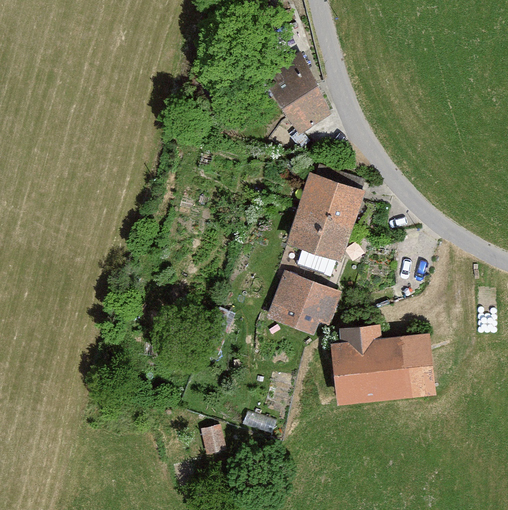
[(299,53),(265,81),(298,136),(329,113),(324,87),(299,53)]
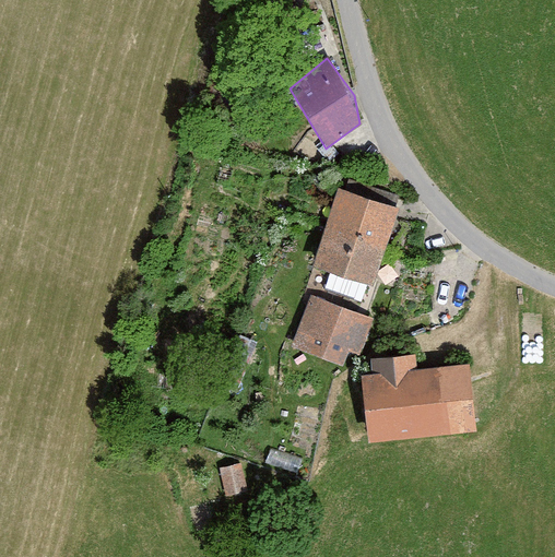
[(400,209),(339,185),(314,268),(377,287),(400,209)]
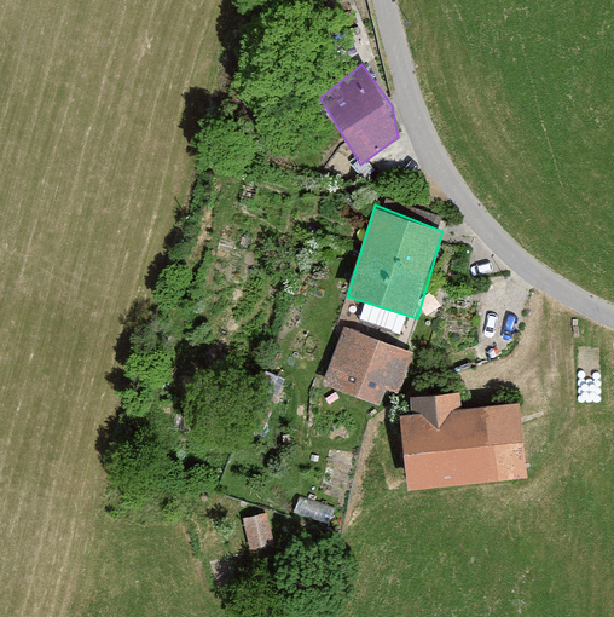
[(341,327),(320,386),(388,413),(413,353),(341,327)]
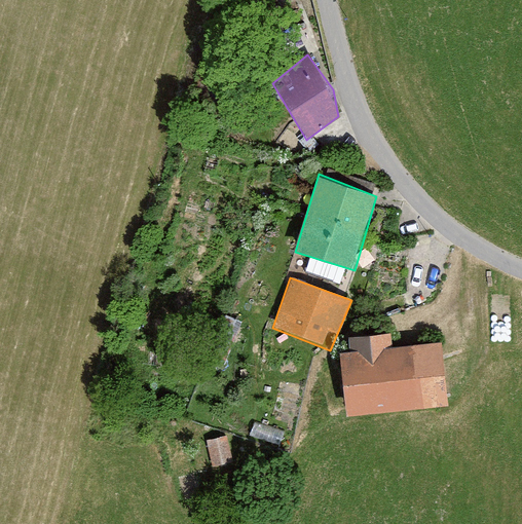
[(352,349),(346,349),(350,418),(449,409),(443,343),(394,344),(392,332),(351,334),(352,349)]
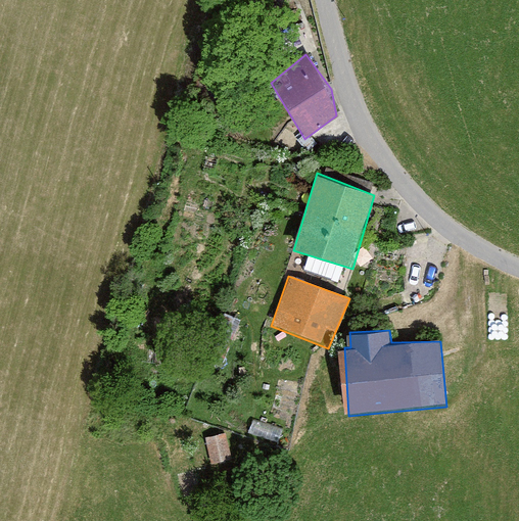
[(222,427),(202,430),(209,470),(229,460),(222,427)]
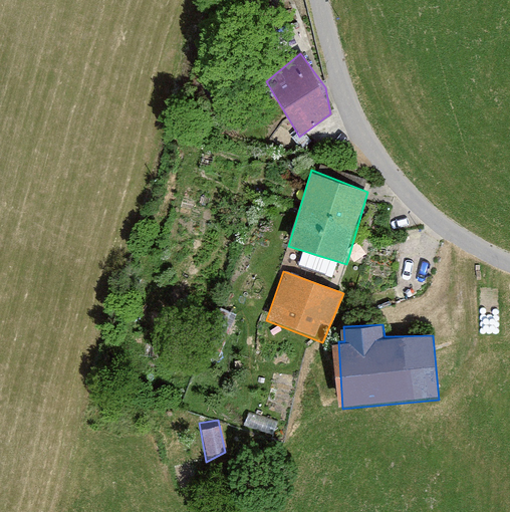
All buildings are outlined.
